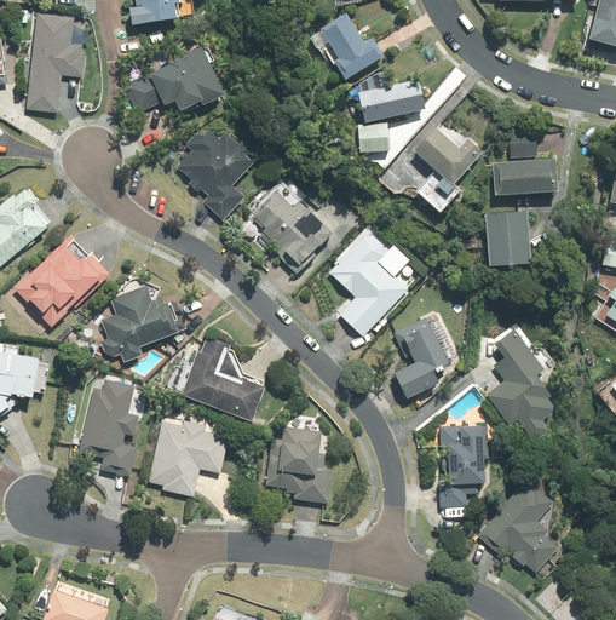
[(136,0),(137,6),(127,7),(130,24),(178,19),(176,4),(186,3),(185,0),(136,0)]
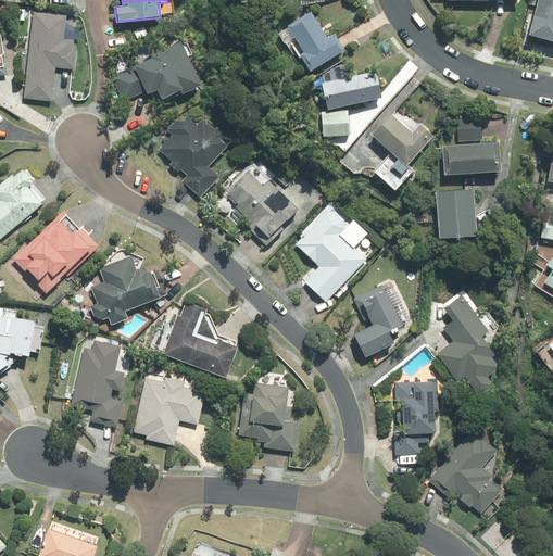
[(552,0),(539,0),(535,21),(552,24),(552,0)]
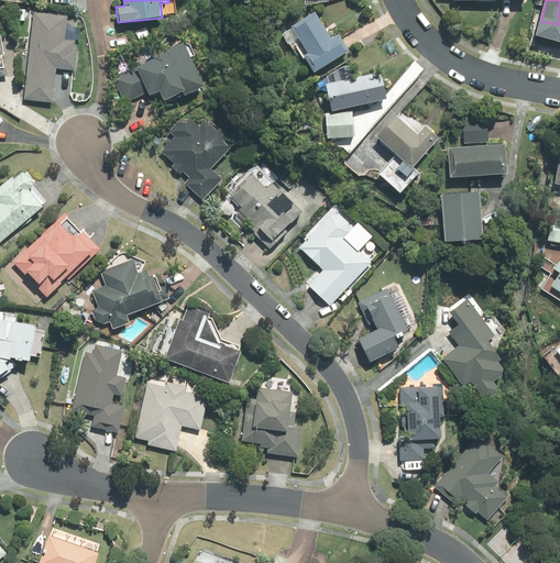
[(66,18),(36,13),(25,100),(53,103),(57,67),(78,70),(83,41),(64,39),(66,18)]
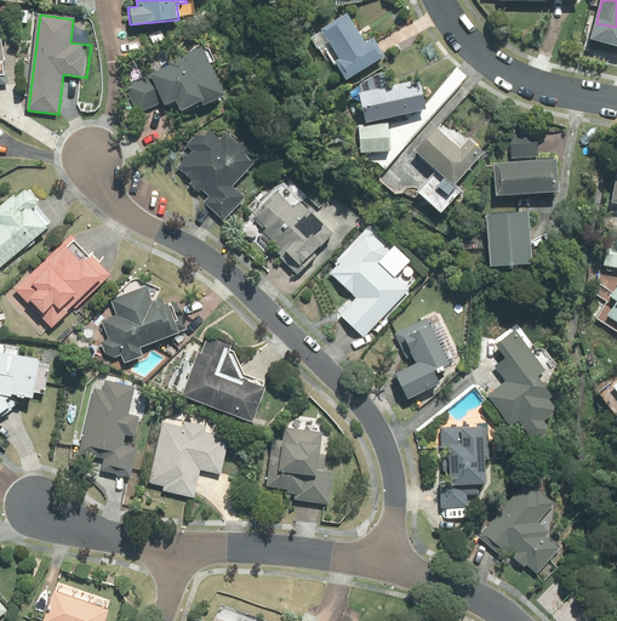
[(366,43),(348,16),(310,41),(340,83),(383,51),(373,38),(366,43)]
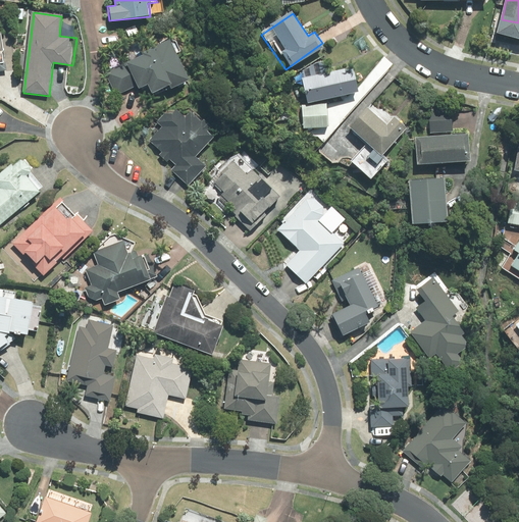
[(167,85),(169,90),(187,80),(165,39),(106,70),(120,97),(145,84),(150,94),(167,85)]
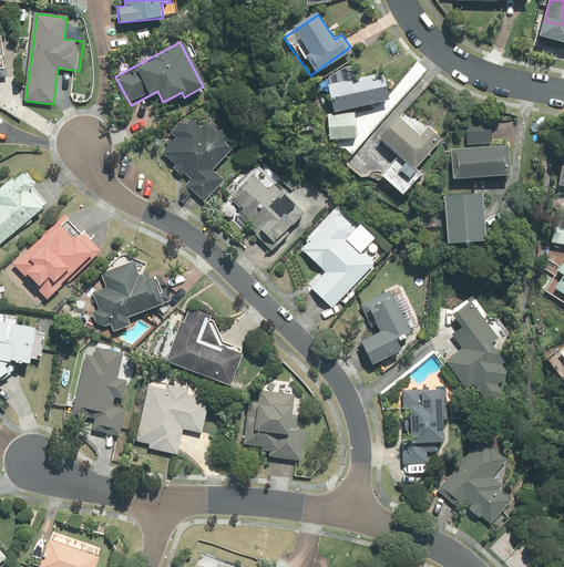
[(351,68),(324,73),(331,111),(387,100),(381,73),(354,80),(351,68)]
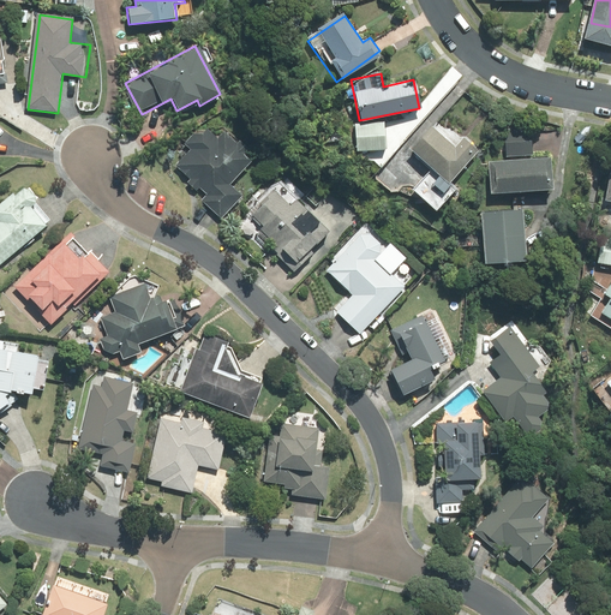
[(385,123),(355,124),(355,151),(385,151),(385,123)]
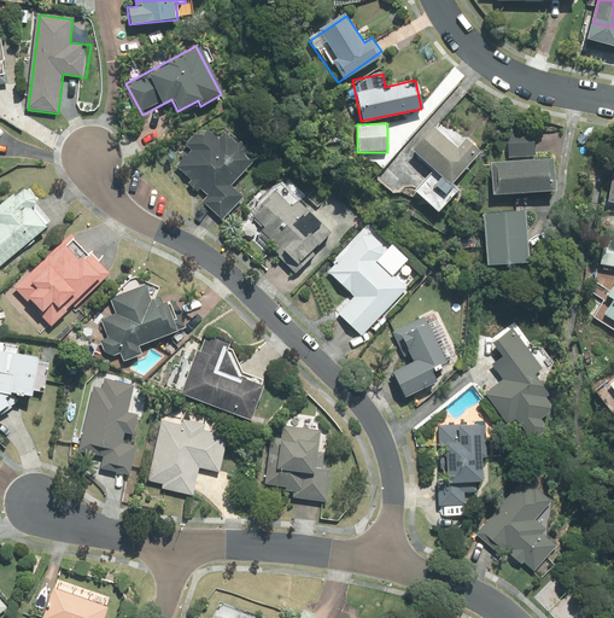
[(198,194),(202,190),(208,196),(203,199),(222,219),(244,197),(229,182),(252,161),(223,132),(216,139),(205,127),(188,144),(194,150),(177,167),(191,179),(186,184),(198,194)]
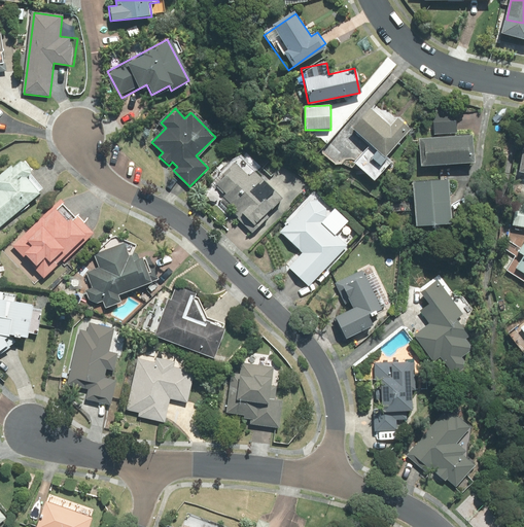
[(388,126),(371,108),(351,128),(382,156),(410,128),(398,115),(388,126)]
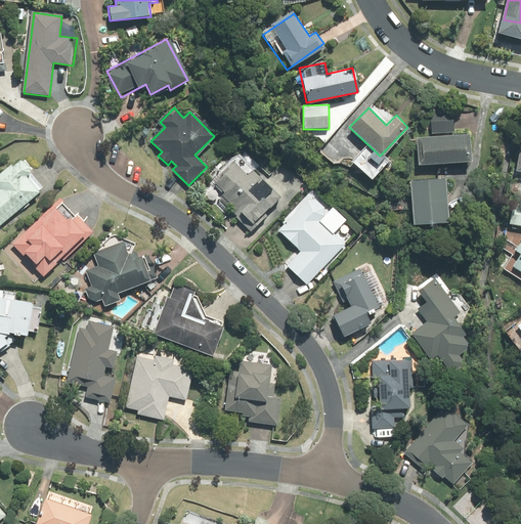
[(433,115),(432,133),(452,134),(453,116),(433,115)]
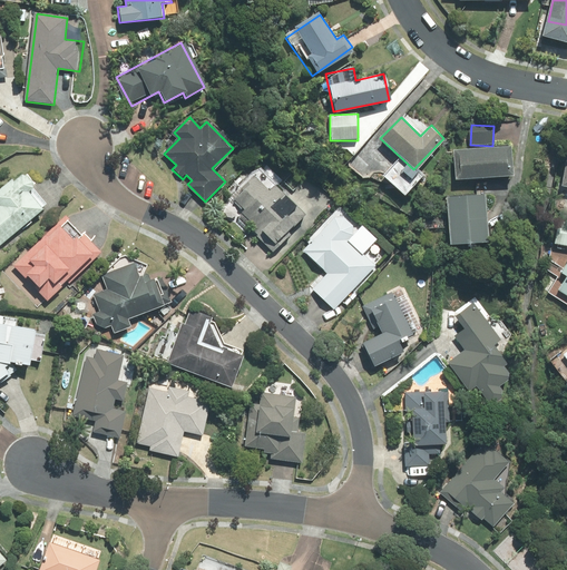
[(511,146),(453,149),(455,179),(512,176),(511,146)]
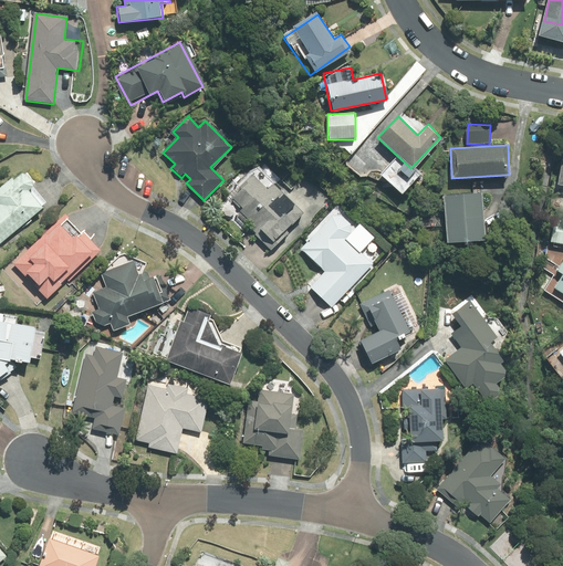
[(392,164),(378,175),(397,196),(423,173),(416,165),(403,177),(392,164)]
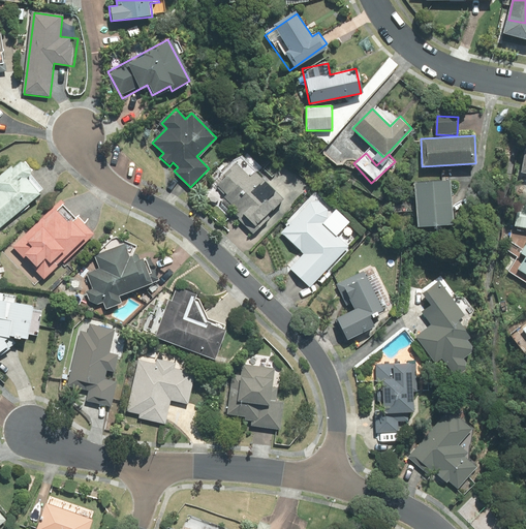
[(0,229),(43,189),(31,176),(36,170),(22,155),(0,175),(0,229)]
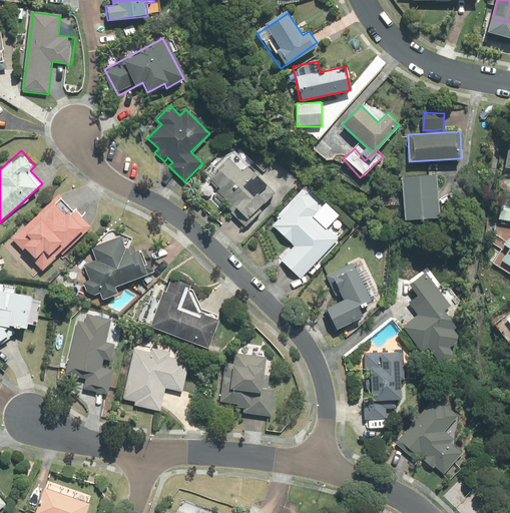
[(216,191),(248,223),(262,210),(258,207),(274,192),(234,151),(209,176),(220,187),(216,191)]
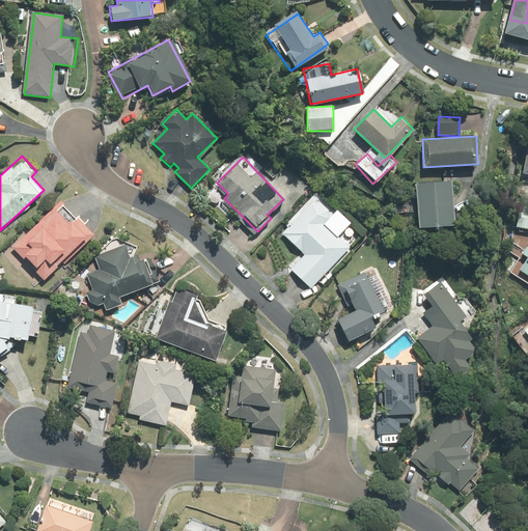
[(452,184),(416,184),(416,227),(452,227),(452,184)]
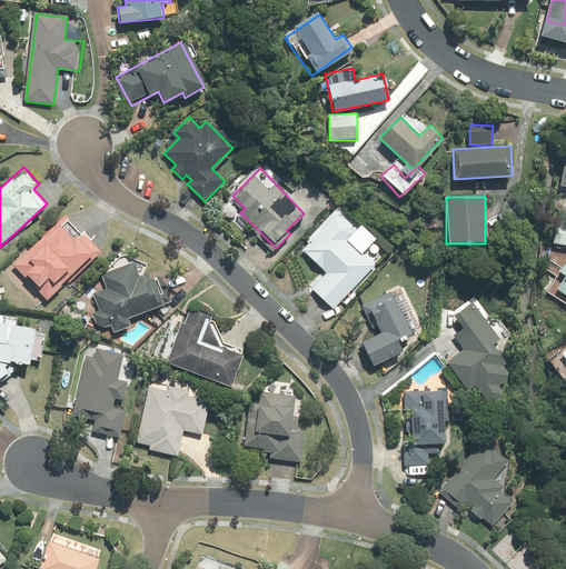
[(100,248),(67,212),(15,261),(48,297),(100,248)]
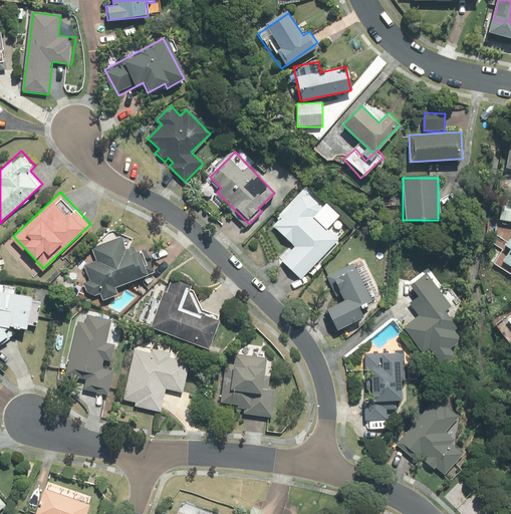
[(281,262),(300,281),(340,242),(322,224),(330,216),(307,193),(273,227),(294,249),(281,262)]
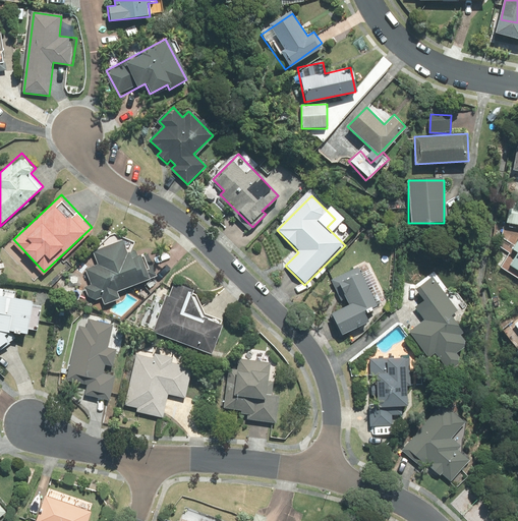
[(517,200),(510,199),(505,223),(517,225),(517,200)]
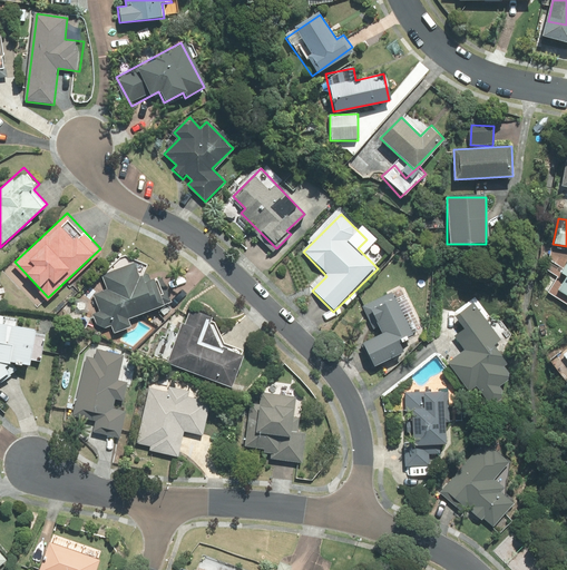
[(96,294),(95,295),(101,312),(95,314),(100,328),(111,324),(115,333),(132,326),(128,317),(169,302),(158,272),(150,274),(132,264),(104,274),(96,294)]
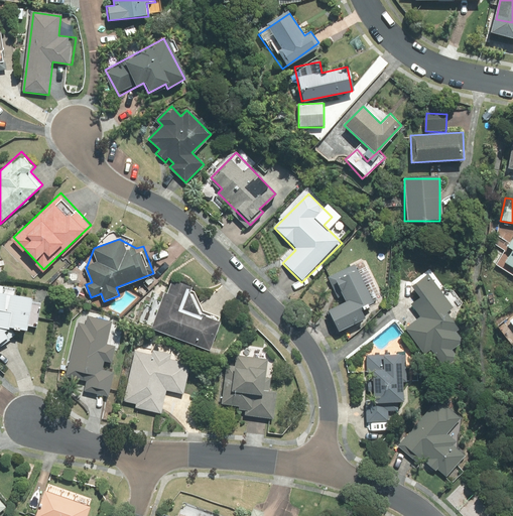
[(326,311),(336,332),(363,318),(359,310),(386,297),(367,258),(332,274),(346,302),(326,311)]
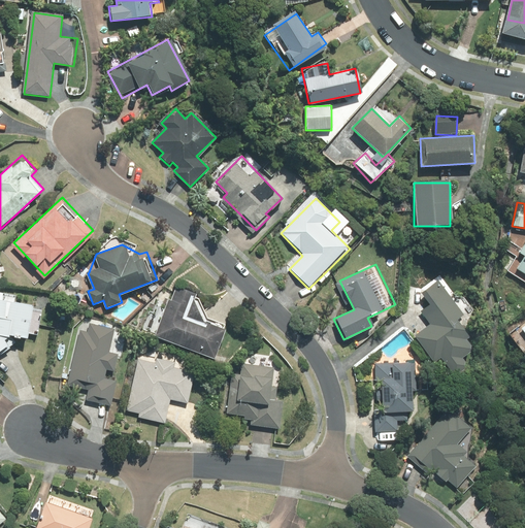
[(431,324),(416,335),(435,362),(441,358),(455,375),(467,365),(462,358),(473,350),(464,337),(469,334),(458,320),(464,315),(437,278),(423,290),(434,305),(423,314),(431,324)]
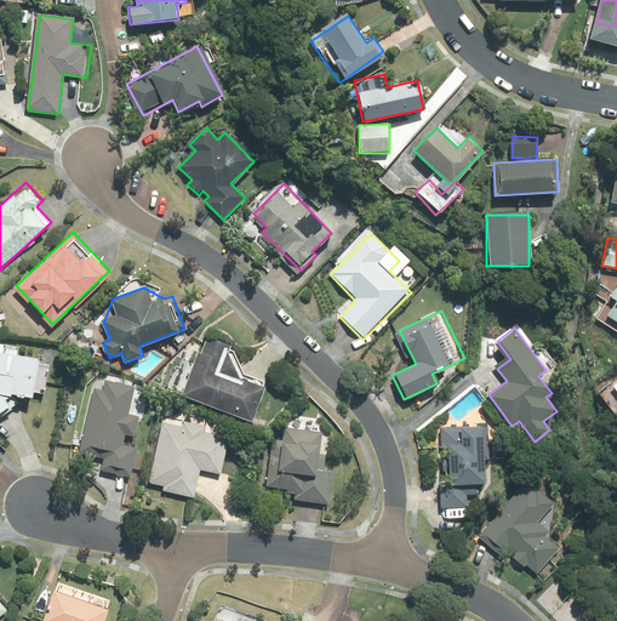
[(240,382),(217,372),(228,346),(206,336),(182,394),(251,423),(267,385),(244,375),(240,382)]
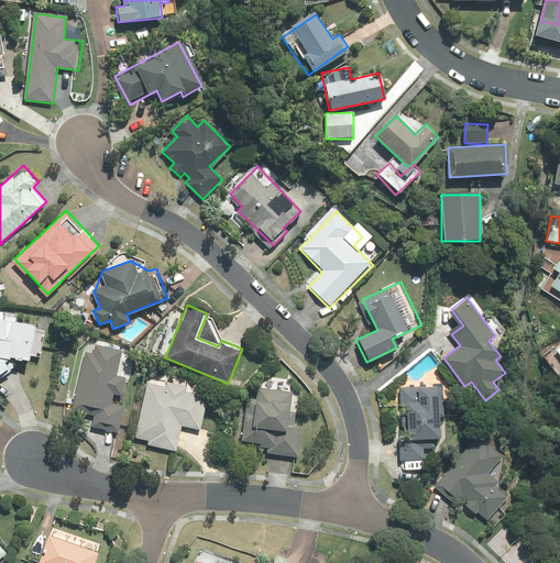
[(0,373),(10,367),(10,359),(43,362),(46,326),(19,322),(19,315),(0,312),(0,373)]
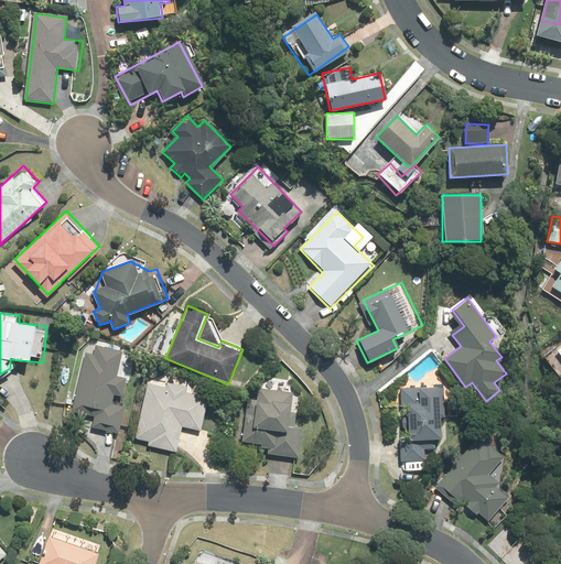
[(118,376),(125,351),(92,343),(73,408),(96,414),(93,425),(119,433),(126,407),(114,403),(116,396),(121,397),(126,378),(118,376)]
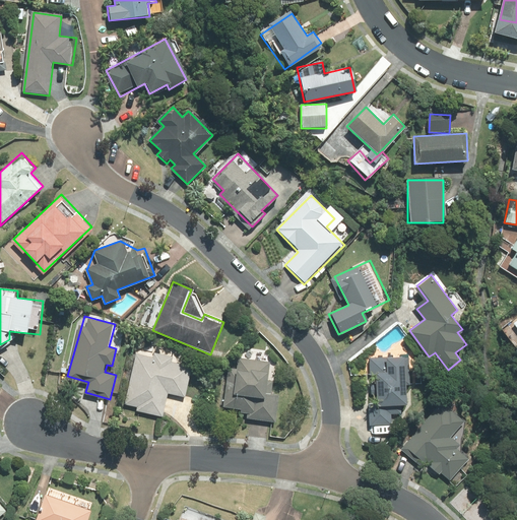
[(248,419),(278,423),(281,394),(272,393),(275,363),(267,362),(268,352),(247,349),(246,360),(238,359),(237,370),(229,369),(224,406),(242,408),(242,413),(248,413),(248,419)]
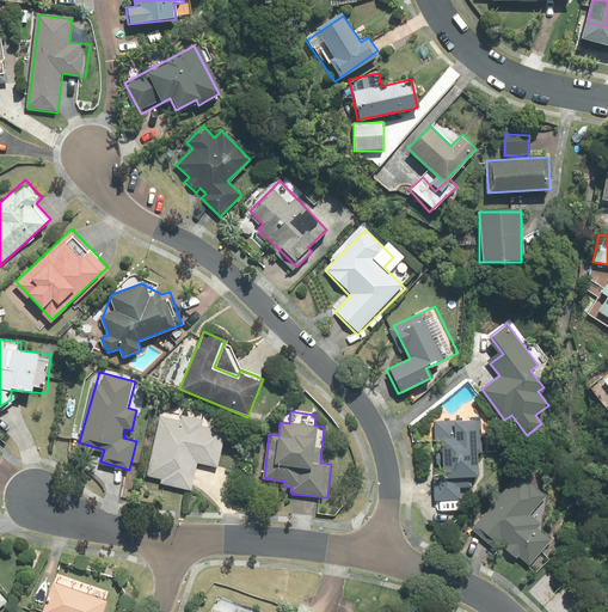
[(179,418),(169,416),(166,427),(160,426),(149,476),(161,478),(160,485),(192,493),(198,464),(220,469),(226,441),(208,438),(209,428),(202,427),(204,420),(180,415),(179,418)]
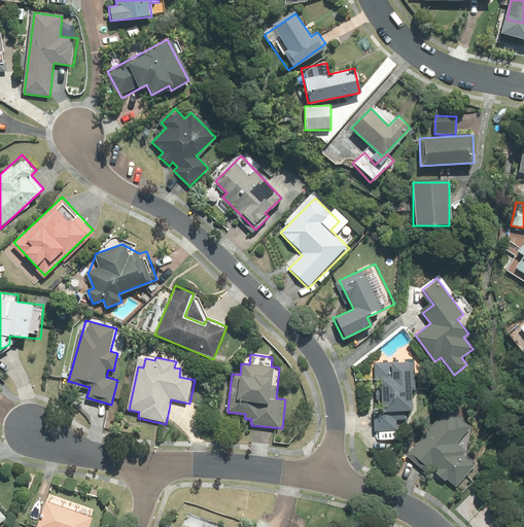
[(196,359),(182,357),(180,367),(194,370),(196,359)]
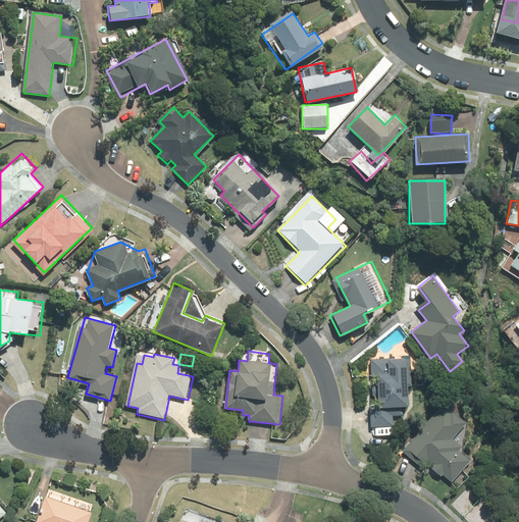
[(371,374),(377,374),(377,408),(370,408),(370,426),(395,426),(395,409),(406,409),(406,359),(371,359),(371,374)]
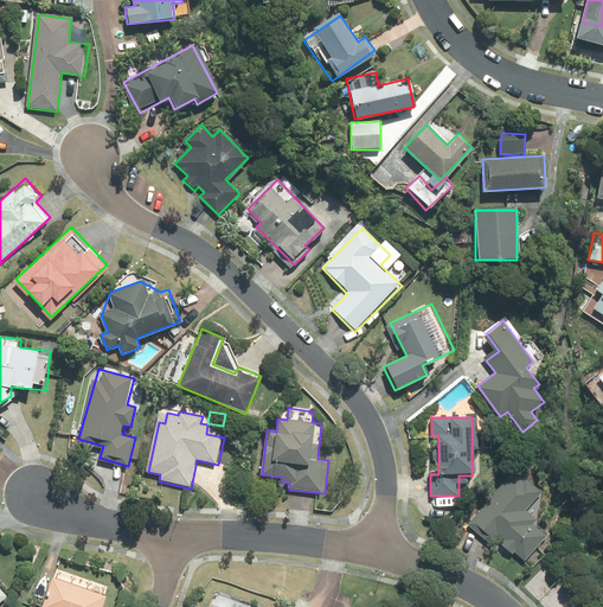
[(500,544),(512,555),(515,551),(526,562),(551,535),(525,510),(541,492),(518,470),(468,523),(495,548),(500,544)]
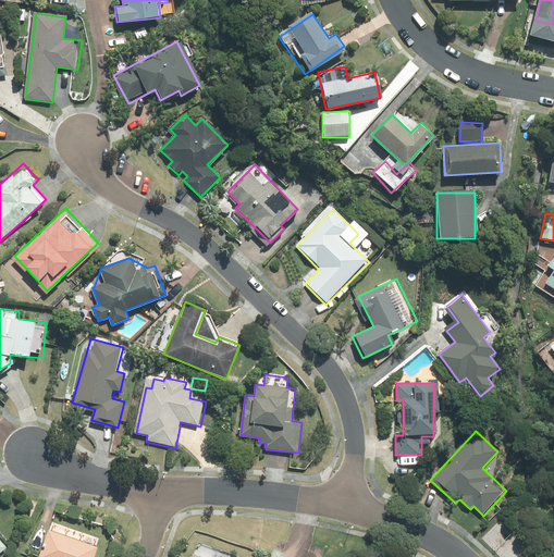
[(91,556),(96,546),(46,528),(35,556),(91,556)]
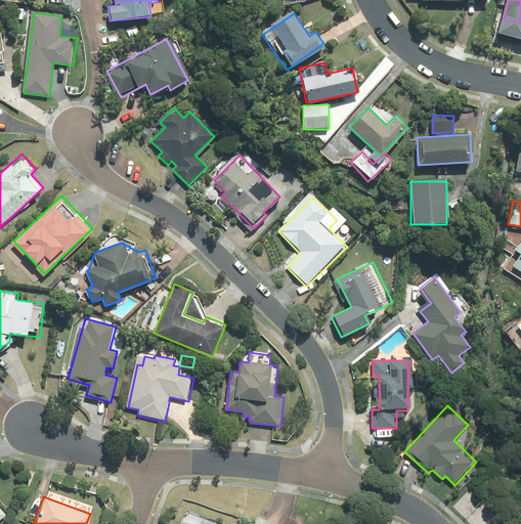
[(224,523),(184,513),(180,523),(224,523)]
